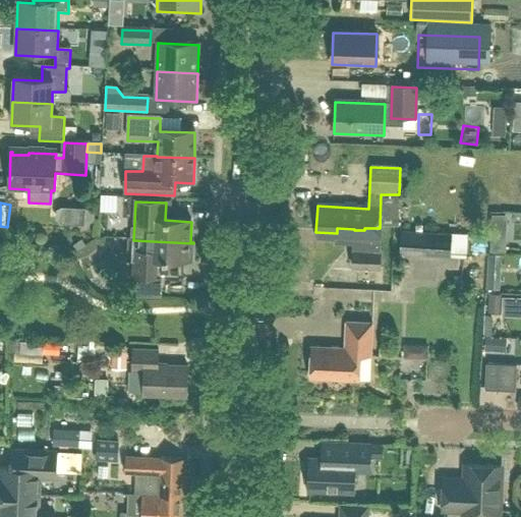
[(72,224),(95,221),(93,208),(70,210),(72,224)]
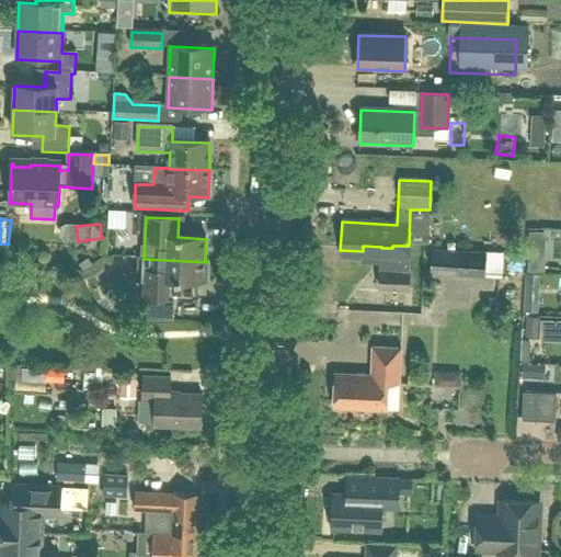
[(363,251),(340,250),(340,260),(363,261),(363,263),(379,263),(378,291),(408,292),(409,274),(407,273),(409,246),(392,246),(392,248),(381,248),(381,247),(363,246),(363,251)]
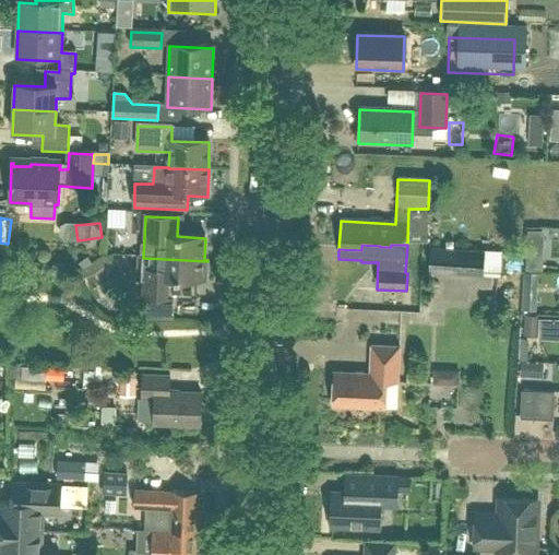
[(428,249),(427,275),(483,279),(483,273),(499,274),(500,255),(484,254),(484,252),(428,249)]
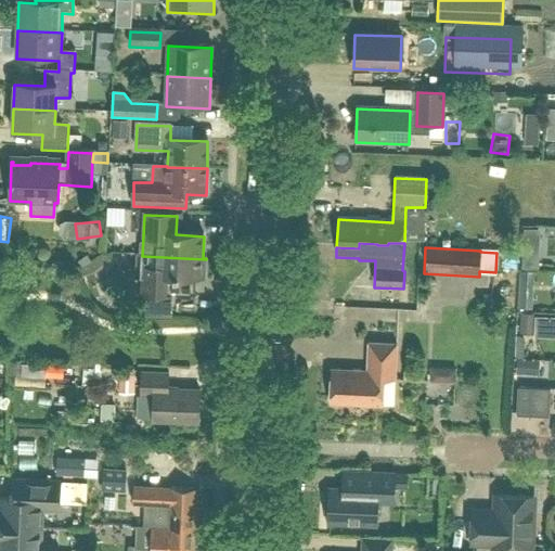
[(98,287),(99,290),(127,268),(116,255),(93,273),(102,284),(98,287)]
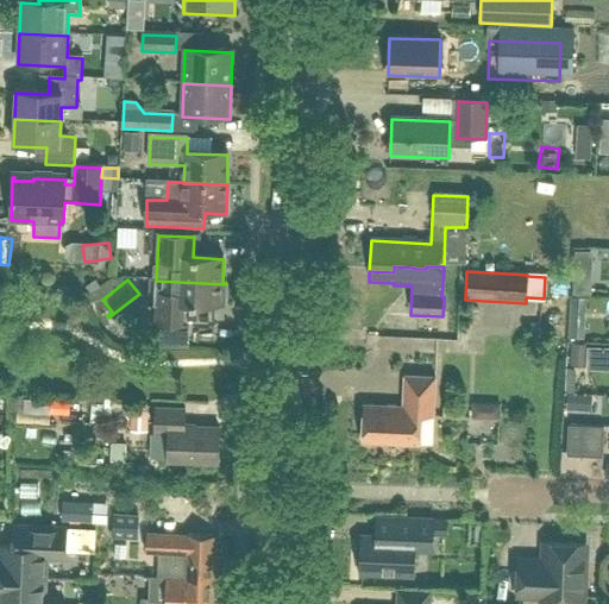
[(225,284),(226,284),(156,281),(156,282),(151,282),(150,299),(156,302),(155,307),(151,307),(149,310),(149,314),(150,318),(155,318),(155,326),(189,328),(190,307),(225,309),(225,306),(221,304),(223,284),(225,284)]
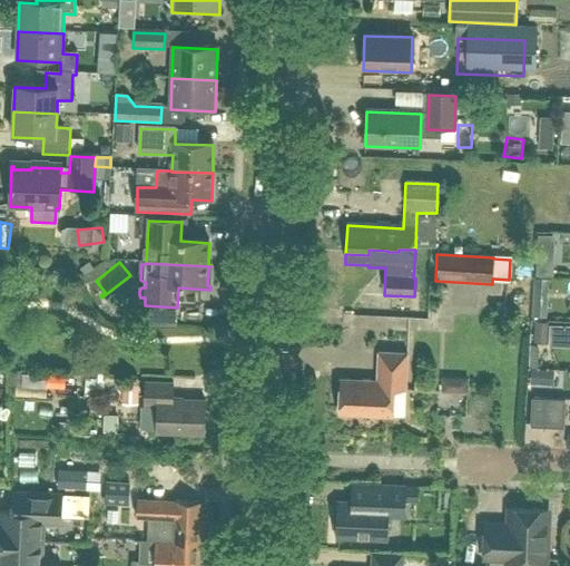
[(340,381),(338,417),(393,419),(394,391),(405,392),(408,355),(379,354),(376,383),(340,381)]
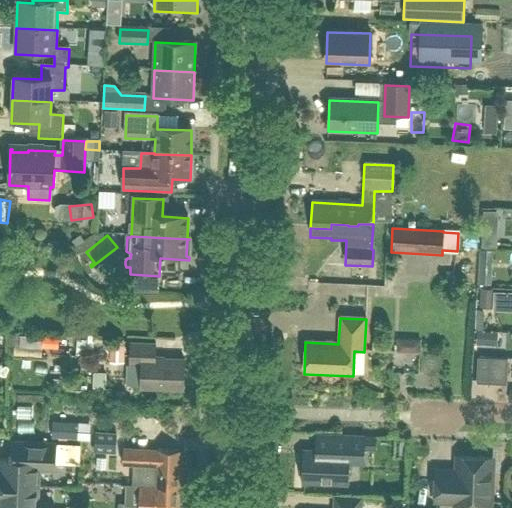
[(15,348),(14,356),(42,358),(43,338),(20,337),(19,348),(15,348)]
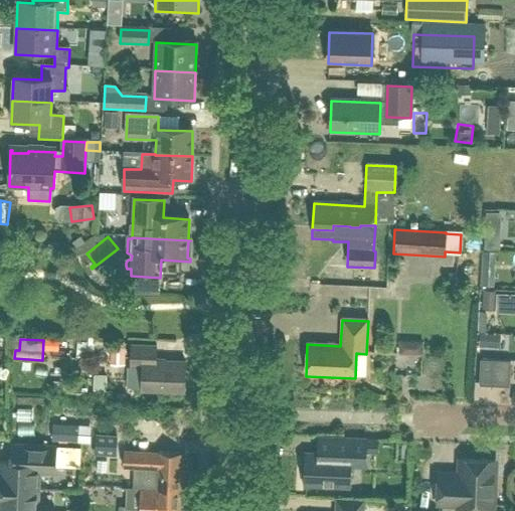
[(81,342),(81,359),(97,359),(98,342),(81,342)]
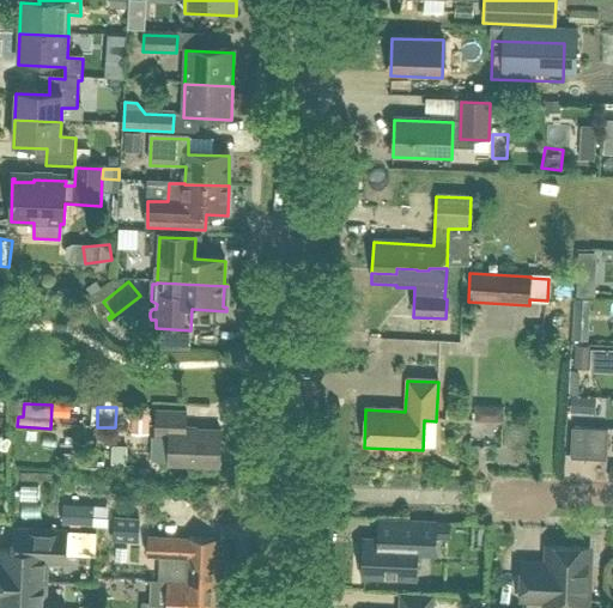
[(480,426),(499,429),(501,415),(481,413),(480,426)]
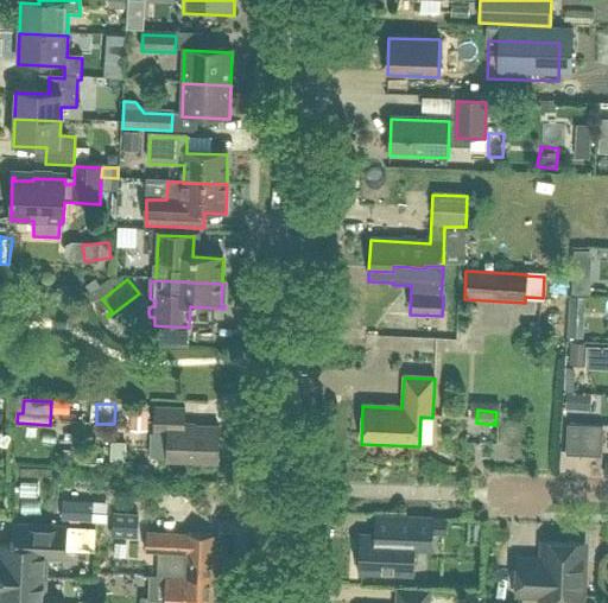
[(137,433),(151,435),(151,412),(137,412),(137,433)]
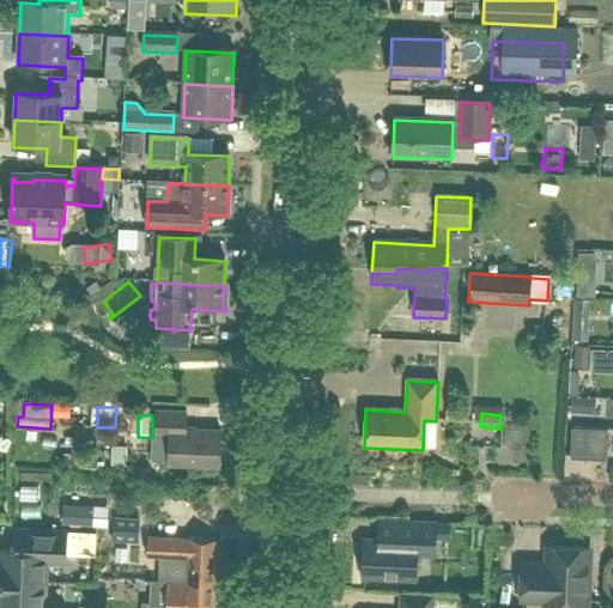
[(188,419),(158,418),(157,441),(170,442),(169,468),(219,470),(222,435),(188,432),(188,419)]
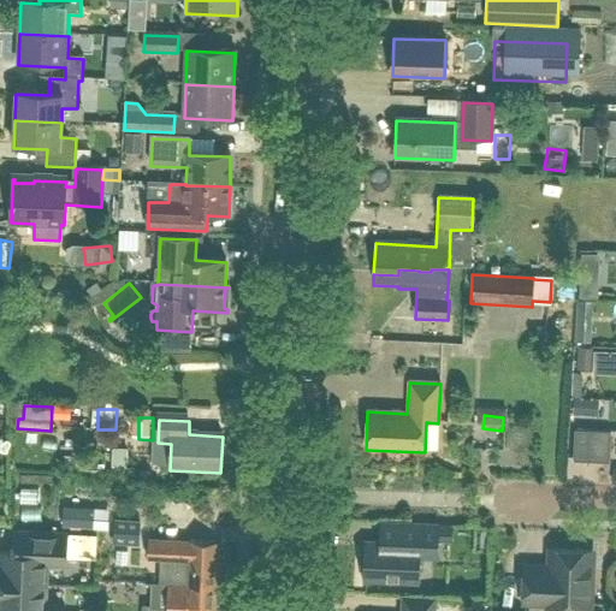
[(609,464),(611,434),(574,432),(573,463),(609,464)]
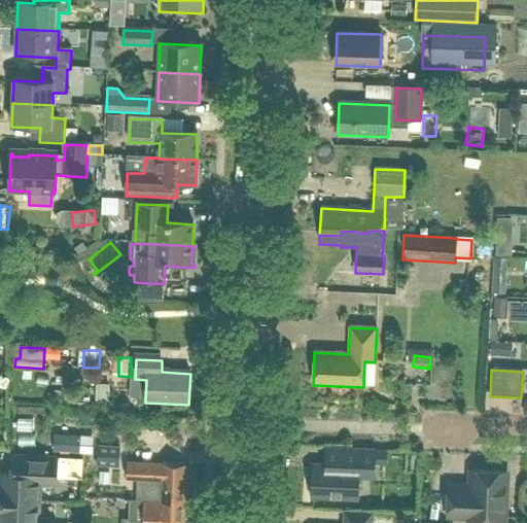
[(98,450),(97,467),(118,468),(119,451),(98,450)]
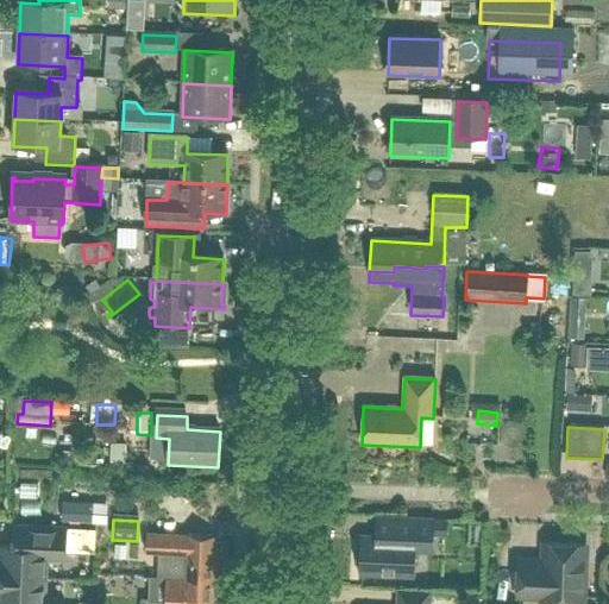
[(433,527),(400,526),(376,524),(375,539),(364,539),(363,576),(413,578),(415,541),(433,542),(433,527)]
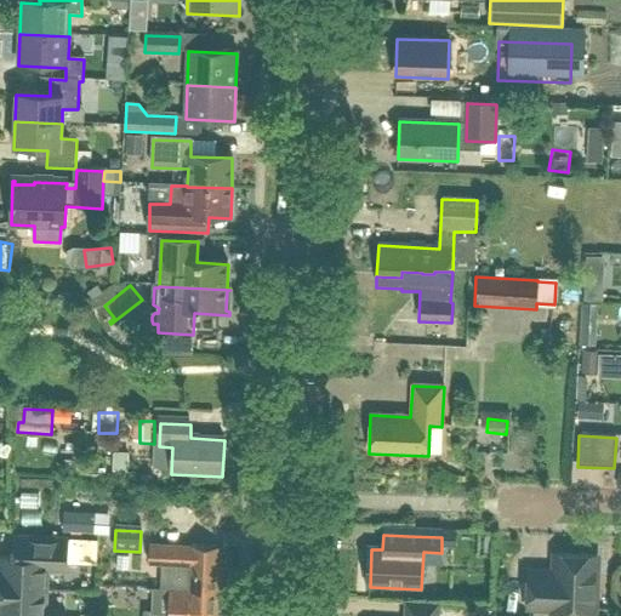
[(0,589),(46,593),(47,571),(67,572),(68,546),(16,545),(16,559),(1,559),(0,574),(0,589)]
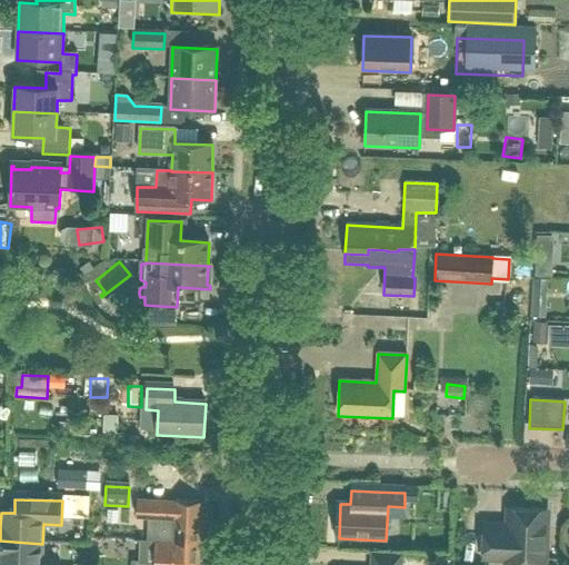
[(170,543),(199,545),(201,504),(137,502),(137,519),(171,522),(170,543)]
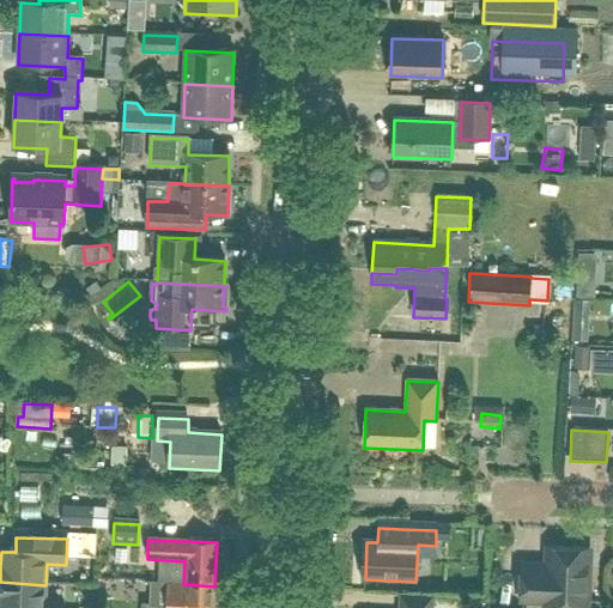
[(121,549),(122,573),(147,572),(146,548),(121,549)]
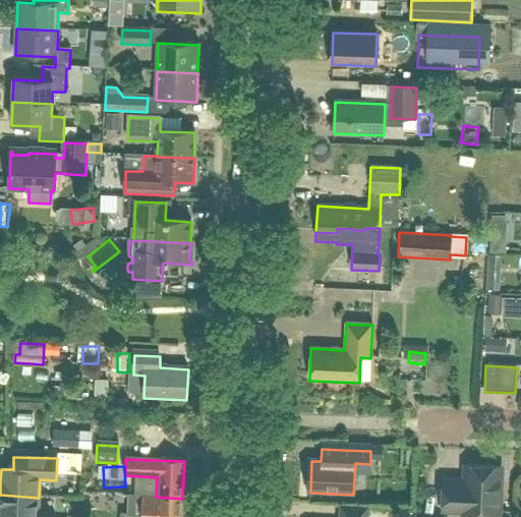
[(443,482),(442,511),(464,512),(464,516),(498,516),(500,469),(466,467),(465,483),(443,482)]
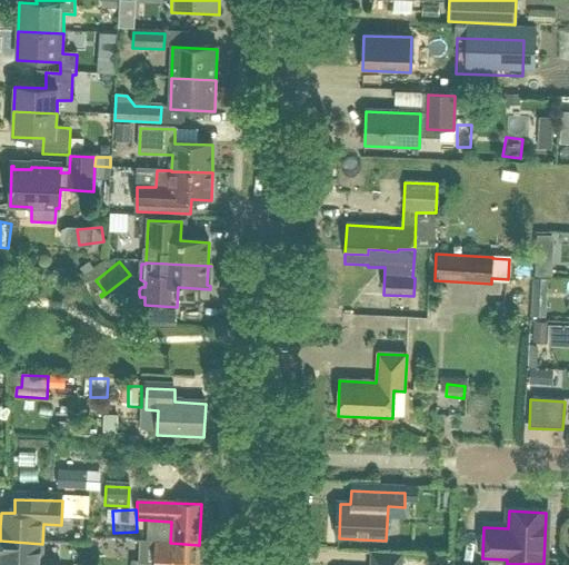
[(42,563),(42,544),(0,541),(0,564),(60,564),(60,563),(42,563)]
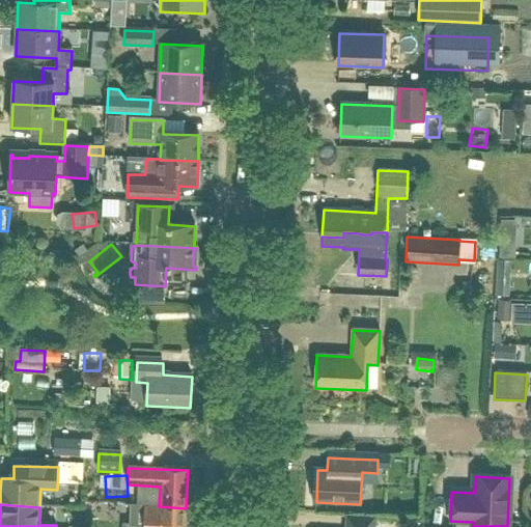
[(159,506),(146,506),(145,526),(124,525),(124,526),(185,526),(186,508),(159,506)]
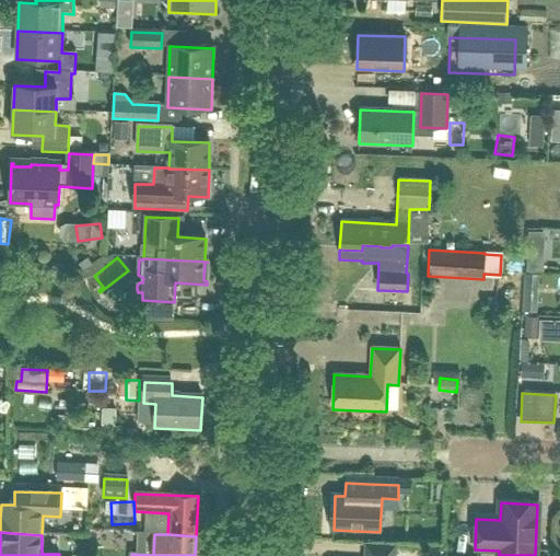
[(395,555),(396,546),(366,545),(365,555),(395,555)]
